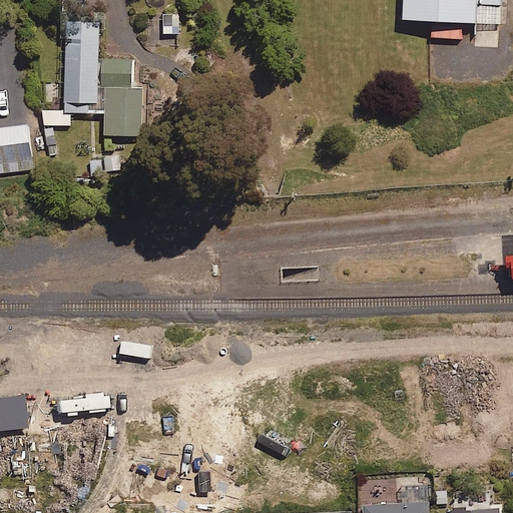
[(404,0),(404,19),(498,23),(499,0),(404,0)]
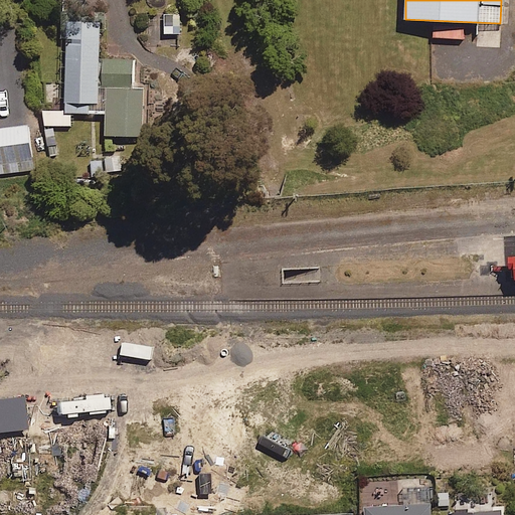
[(180,15),(165,14),(165,33),(180,34),(180,15)]
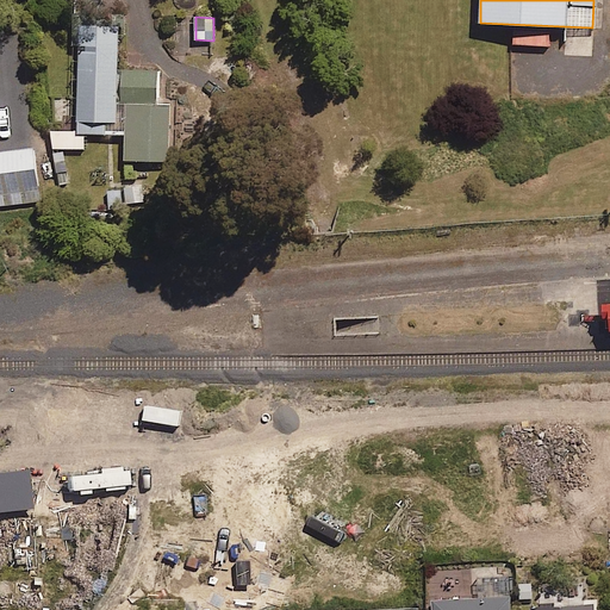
[(63,132),(63,149),(83,149),(83,134),(126,135),(126,161),(168,162),(169,105),(156,105),(157,72),(117,70),(118,26),(79,26),(78,132),(63,132)]
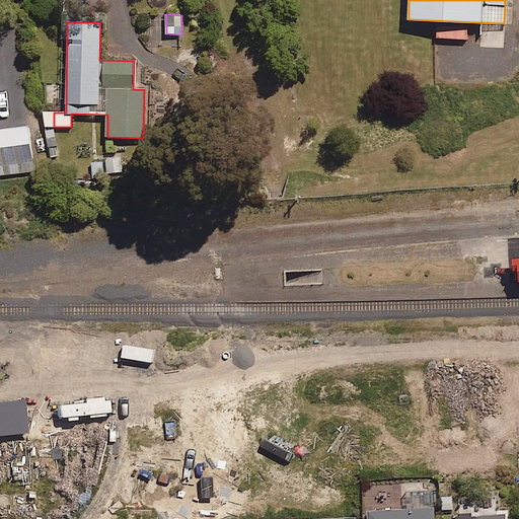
[(0,174),(32,171),(28,127),(0,130),(0,174)]
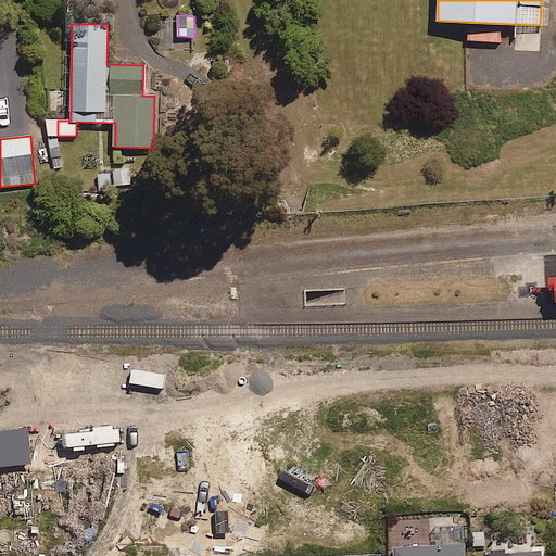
[(465,555),(465,546),(395,547),(395,555),(465,555)]
